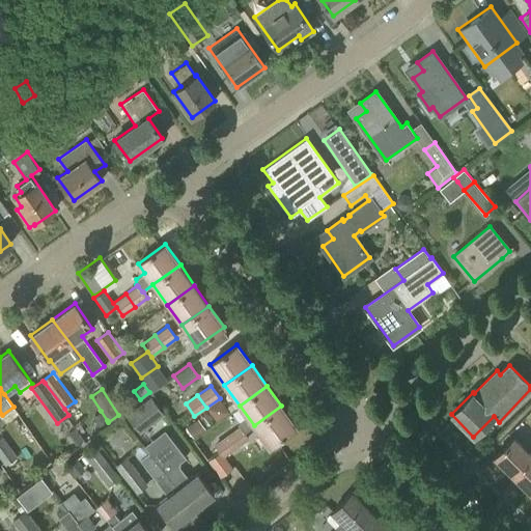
[(140,432),(165,414),(151,396),(127,415),(140,432)]
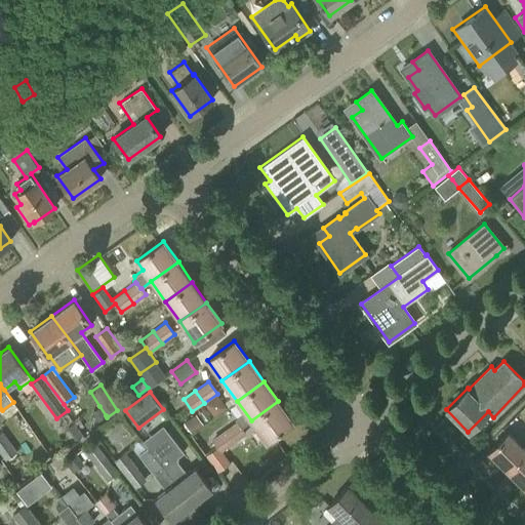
[(217,394),(205,404),(213,415),(227,406),(217,394)]
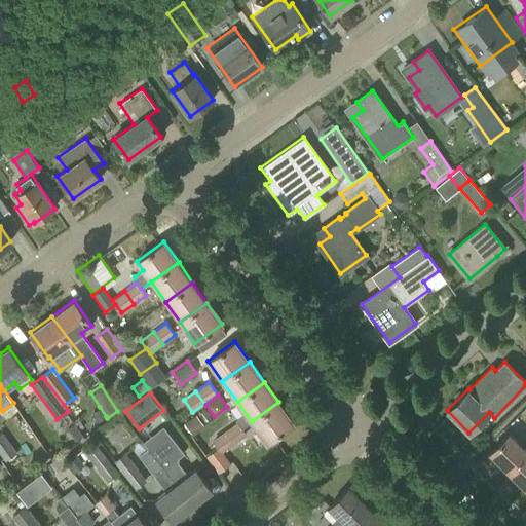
[(278,402),(252,421),(266,443),(294,422),(278,402)]
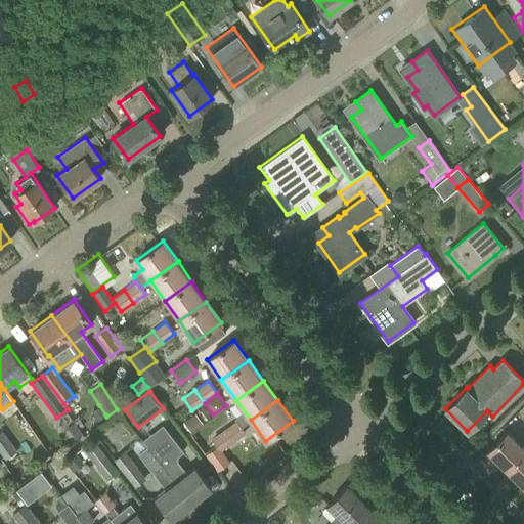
[(105,415),(99,405),(92,410),(98,420),(105,415)]
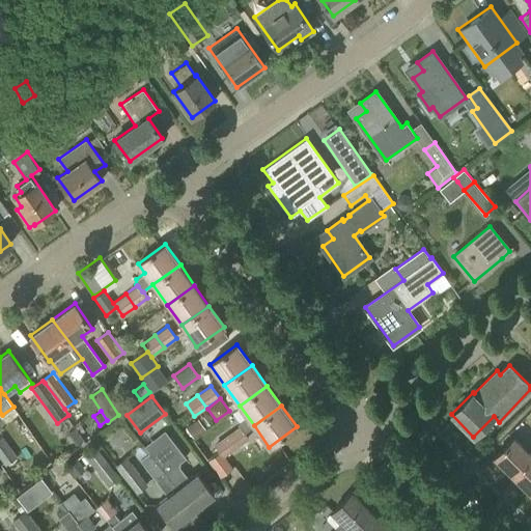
[(205,428),(197,418),(186,427),(193,438),(205,428)]
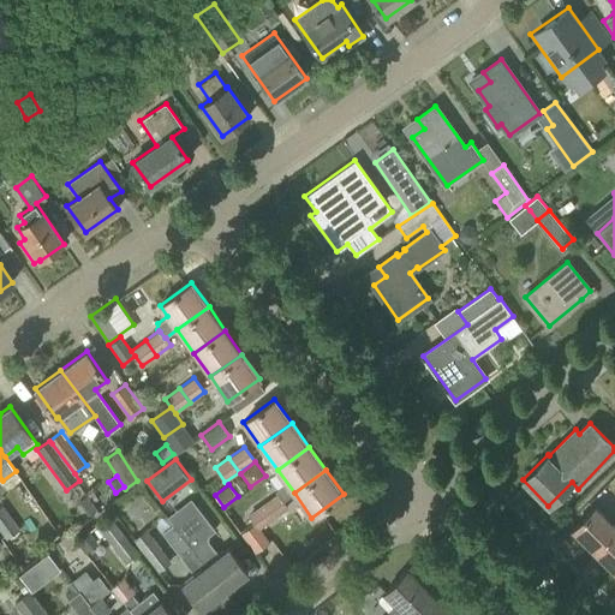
[(262,505),(273,519),(288,508),(278,494),(262,505)]
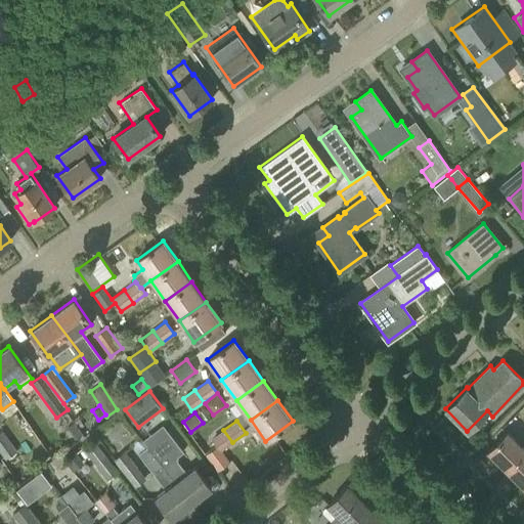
[(76,438),(82,434),(75,424),(69,428),(76,438)]
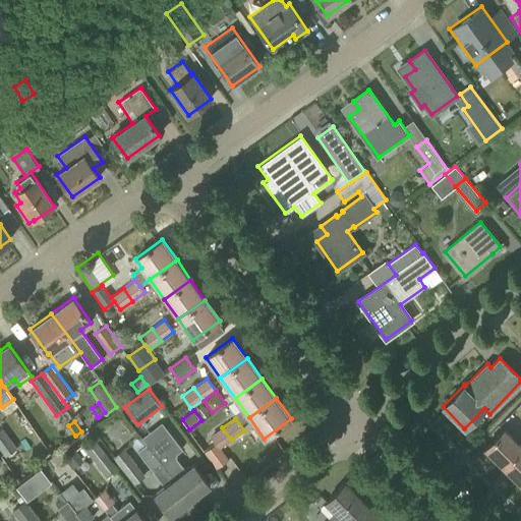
[(174,479),(189,500),(210,484),(193,463),(185,470),(177,458),(176,458),(177,453),(178,453),(182,449),(162,422),(141,438),(147,444),(174,479)]
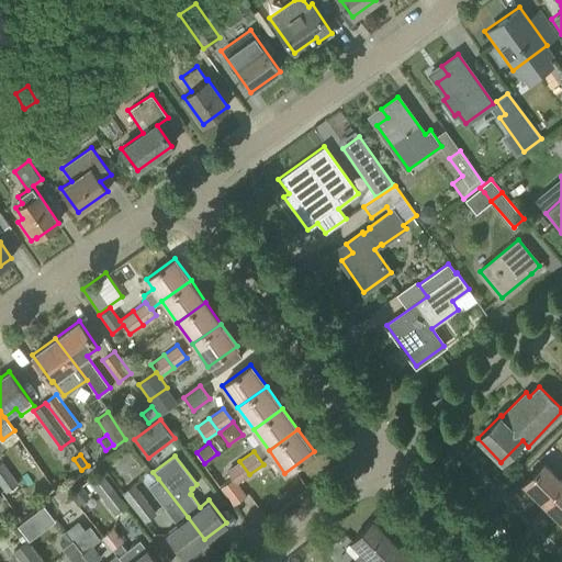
[(237,484),(249,474),(239,461),(227,471),(233,479),(237,484)]
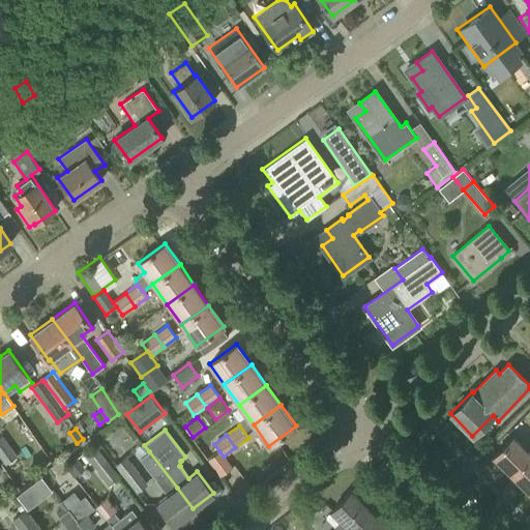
[(0,457),(5,464),(17,455),(2,436),(0,437),(0,457)]
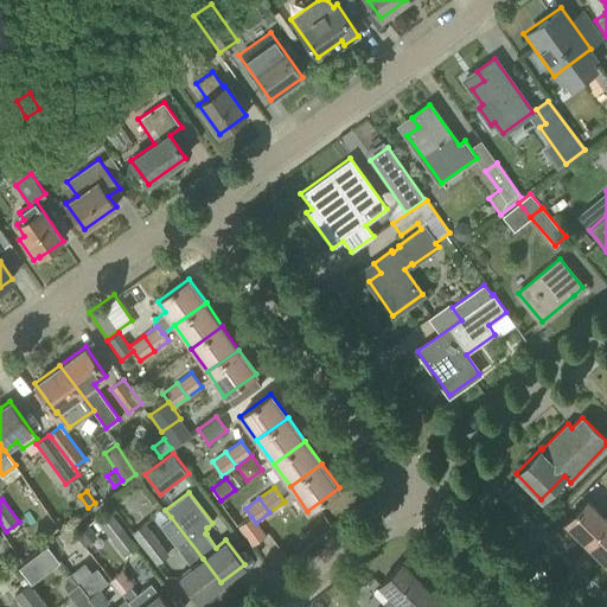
[(606,521),(606,518),(587,499),(564,522),(586,543),(606,521)]
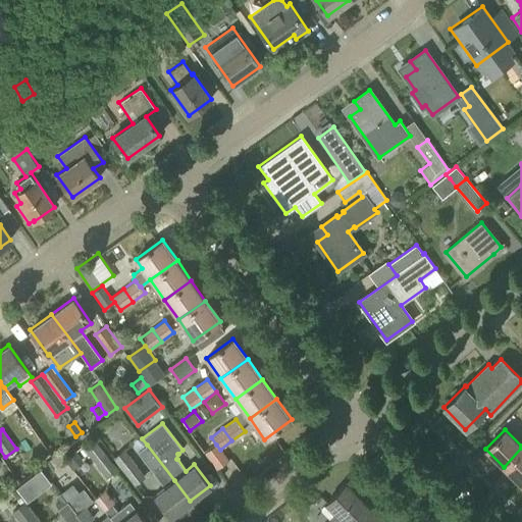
[(107,478),(117,470),(93,438),(83,446),(107,478)]
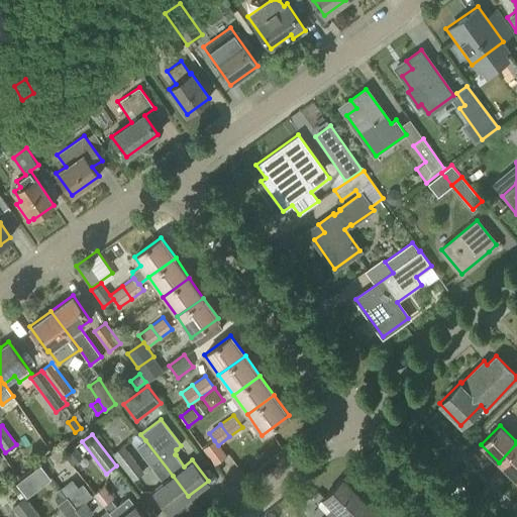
[(169,511),(188,496),(173,476),(145,440),(137,446),(164,482),(152,491),(169,511)]
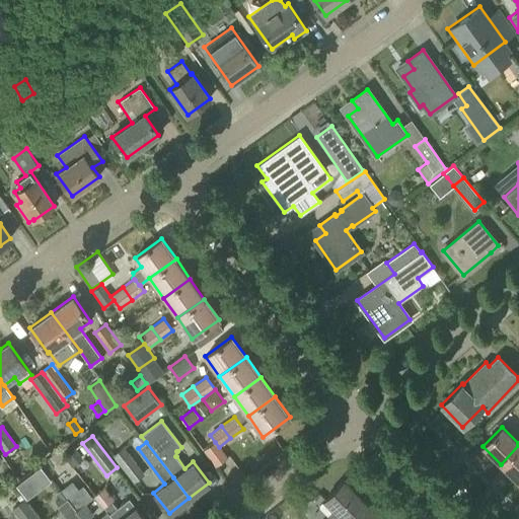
[(215,442),(203,450),(214,465),(226,456),(219,447),(215,442)]
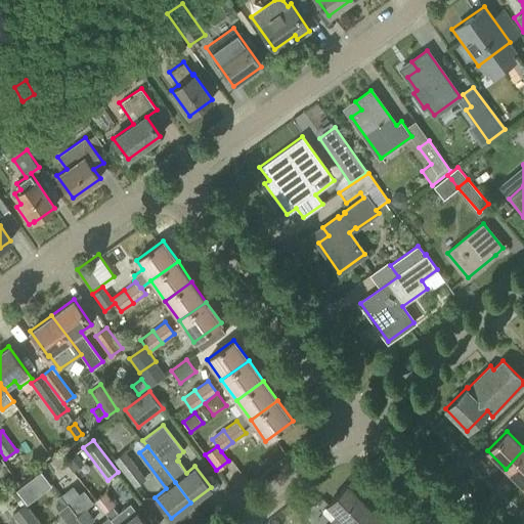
[(523,449),(506,469),(523,486),(523,449)]
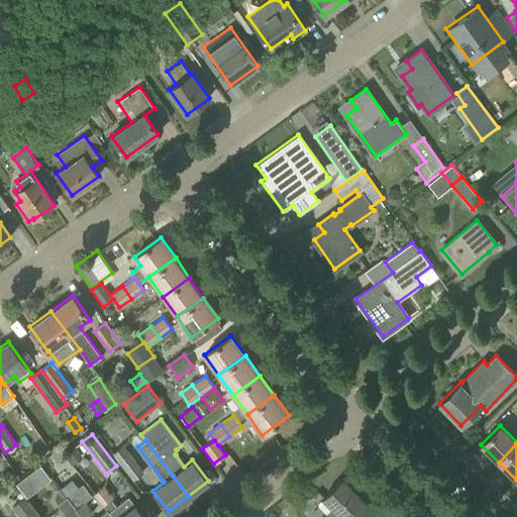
[(133,481),(144,472),(123,444),(112,452),(133,481)]
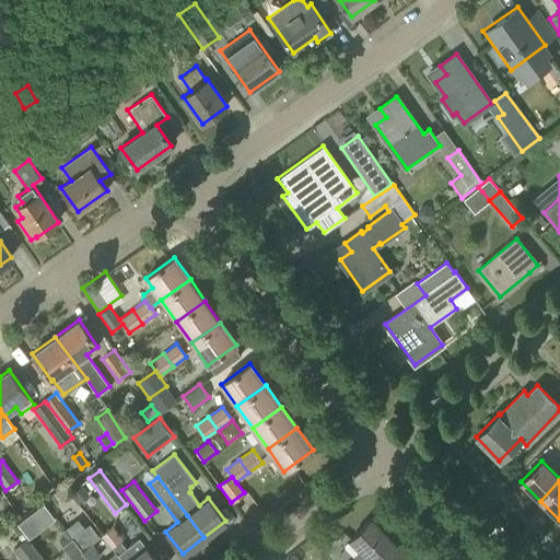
[(43,504),(31,513),(43,528),(55,518),(43,504)]
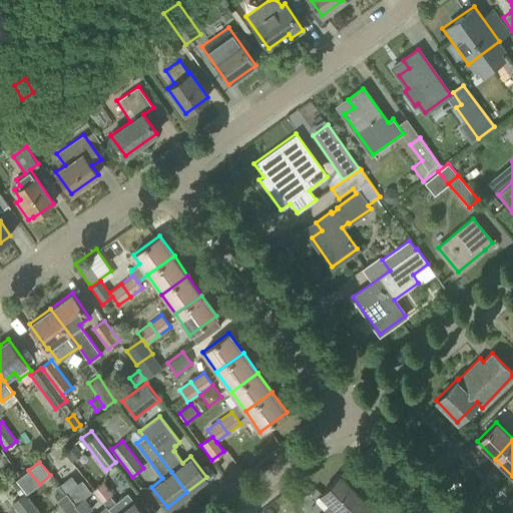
[(338,511),(358,492),(340,475),(321,494),(331,503),(321,512),(338,512),(339,512),(338,511)]
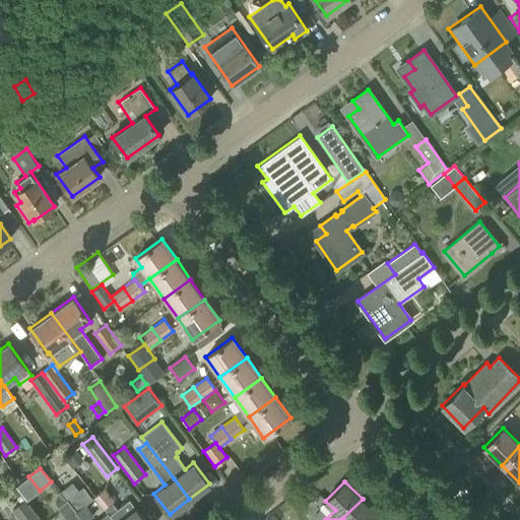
[(67,499),(83,519),(87,519),(93,515),(85,504),(92,499),(83,486),(78,491),(67,499)]
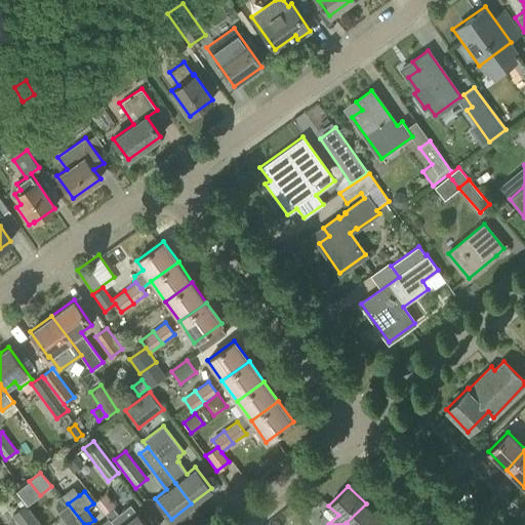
[(94,500),(104,512),(114,502),(104,491),(94,500)]
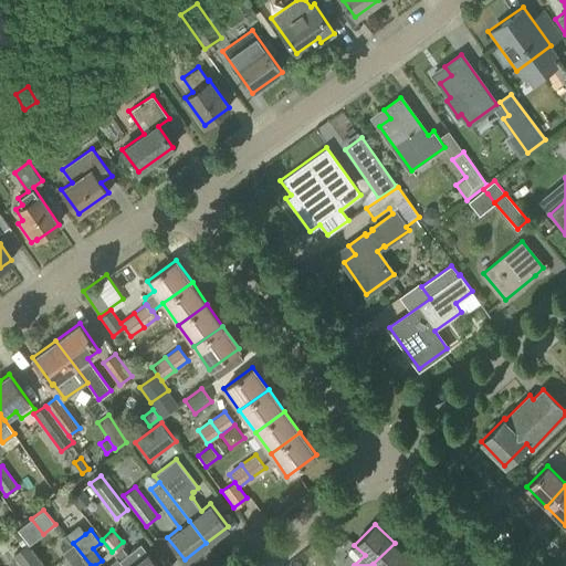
[(91,565),(73,543),(62,552),(73,565),(91,565)]
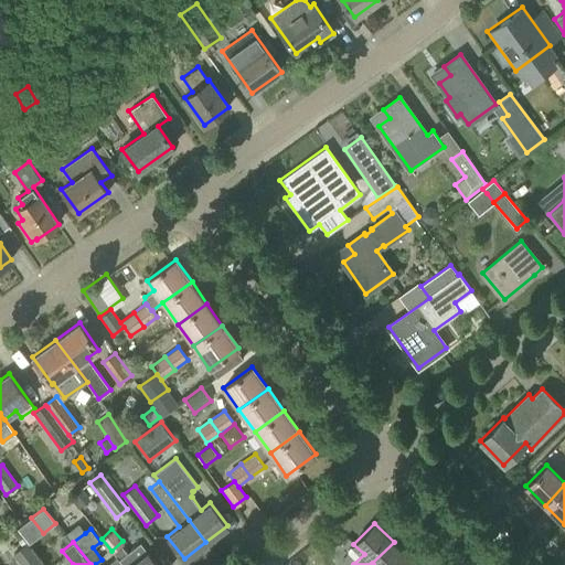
[(409,564),(413,562),(394,542),(372,563),(373,564),(374,564),(409,564)]
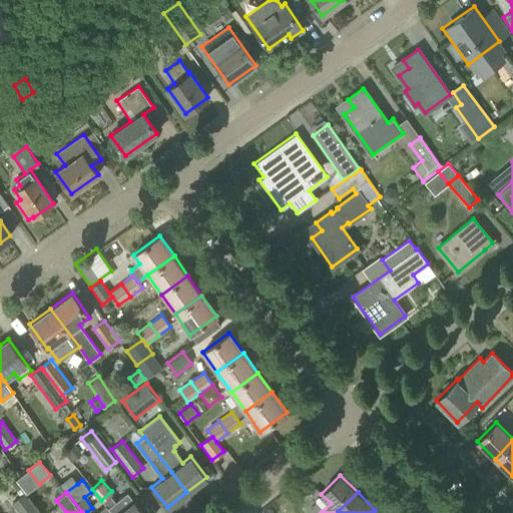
[(39,512),(29,500),(24,493),(12,502),(20,512),(39,512)]
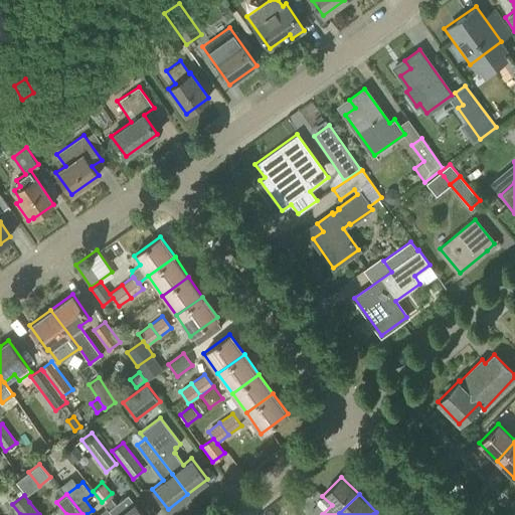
[(112,513),(113,514),(143,514),(134,502),(117,514),(113,514),(112,513)]
